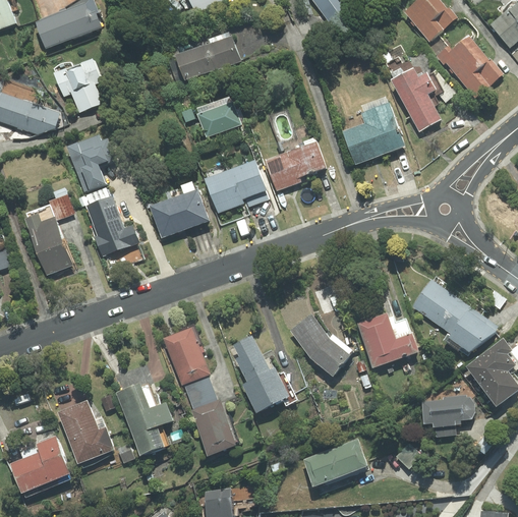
[(0,0),(0,29),(17,23),(8,0),(0,0)]
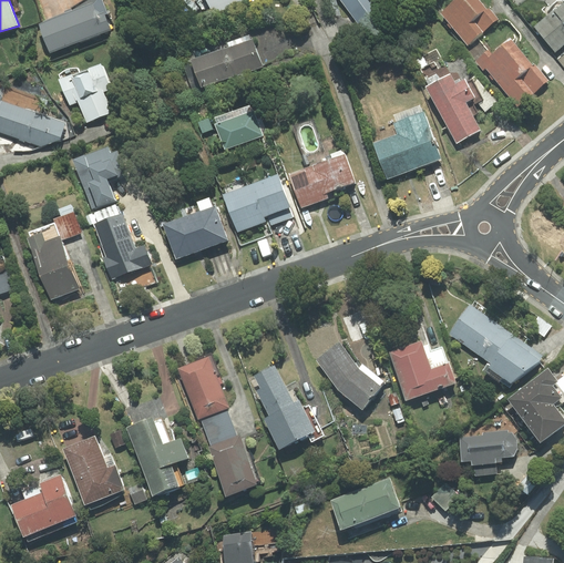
[(206,0),(212,13),(244,0),(206,0)]
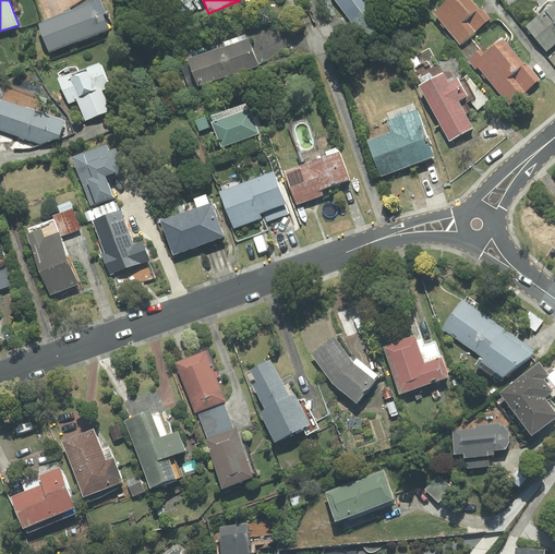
[(335,0),(360,32),(382,15),(369,0),(335,0)]
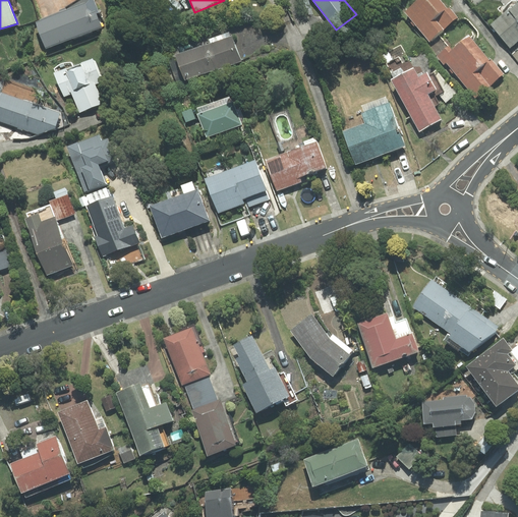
[(456,15),(446,2),(443,5),(439,0),(417,0),(404,10),(426,39),(456,15)]
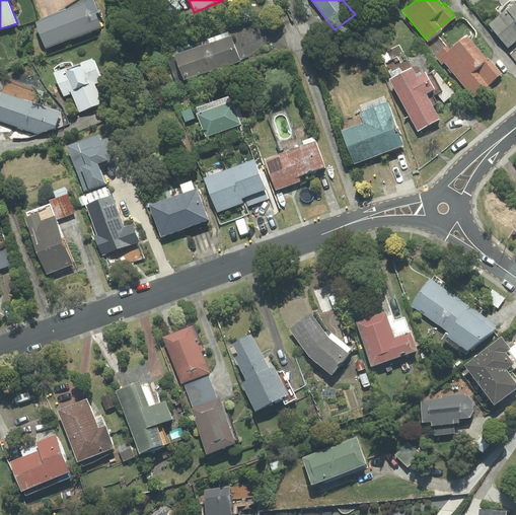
[(515,2),(488,24),(506,48),(515,40),(515,2)]
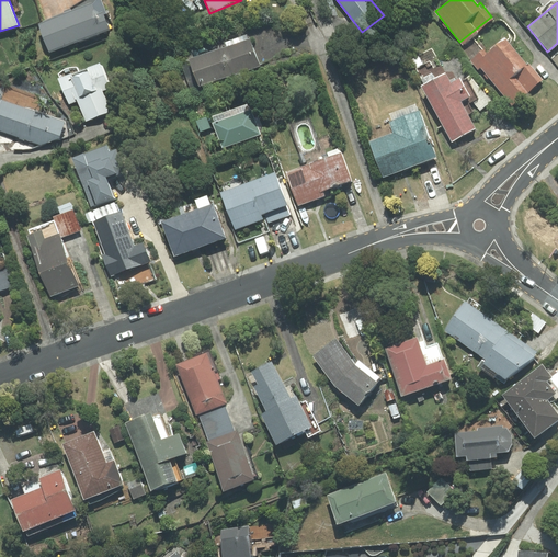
[(95,13),(93,4),(37,24),(47,53),(109,31),(102,12),(95,13)]
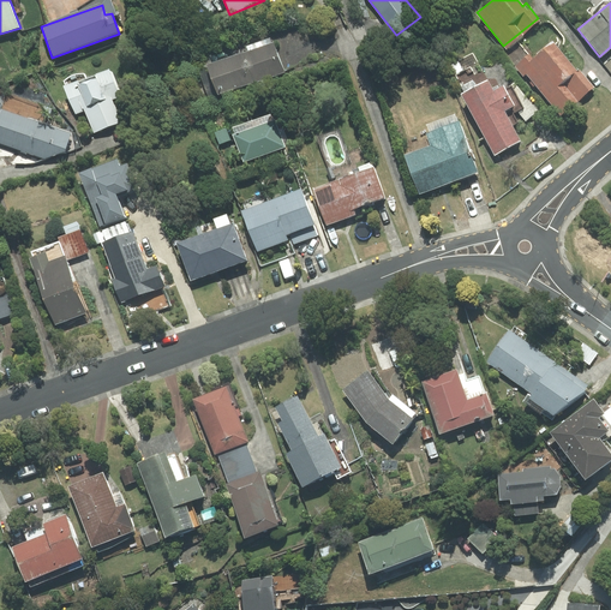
[(204,64),(215,96),(283,75),(273,42),(204,64)]
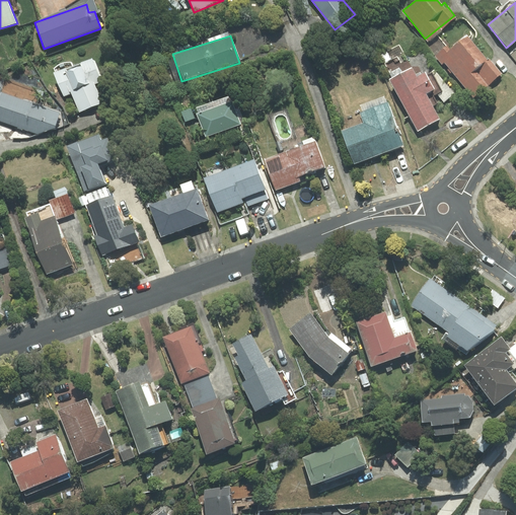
[(433,56),(441,66),(443,64),(471,98),(502,73),(489,56),(486,58),(466,35),(450,50),(446,45),(433,56)]
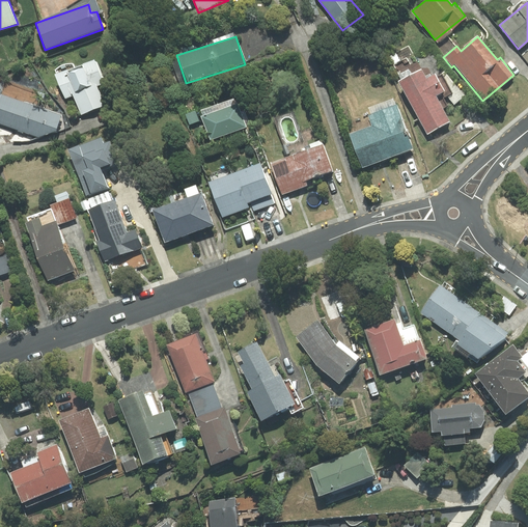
[(101,84),(90,62),(53,76),(63,98),(71,94),(81,114),(105,105),(95,87),(101,84)]
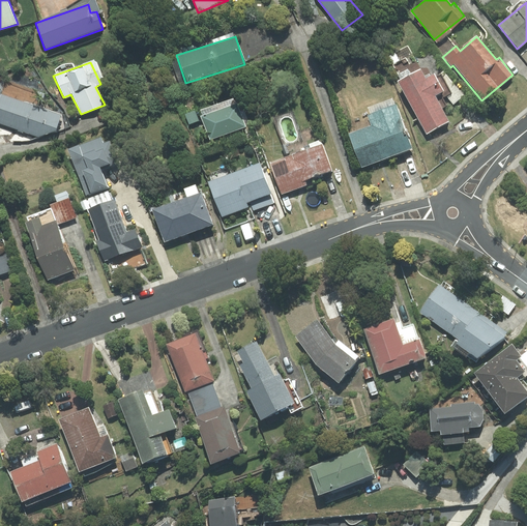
[(452,104),(463,92),(442,69),(426,77),(420,68),(399,81),(427,133),(448,121),(436,99),(446,94),(452,104)]
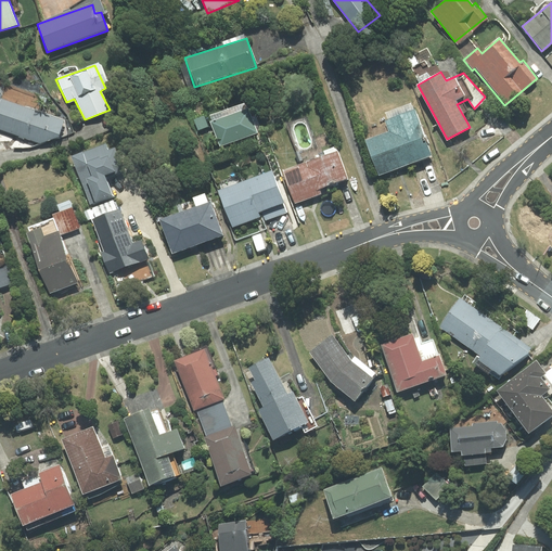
[(0,130),(37,143),(62,136),(67,120),(1,99),(0,102),(0,130)]
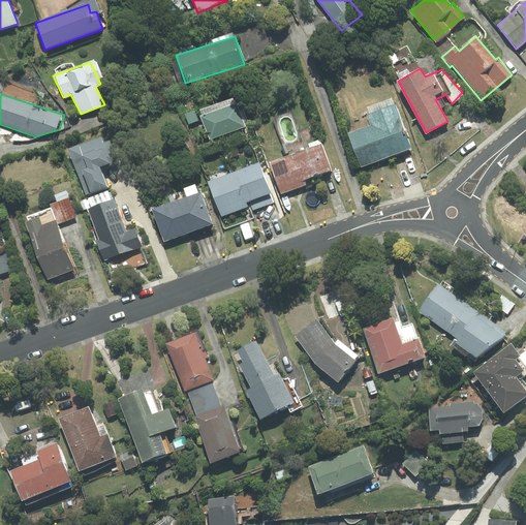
[(369,126),(347,133),(359,166),(408,149),(394,104),(365,114),(369,126)]
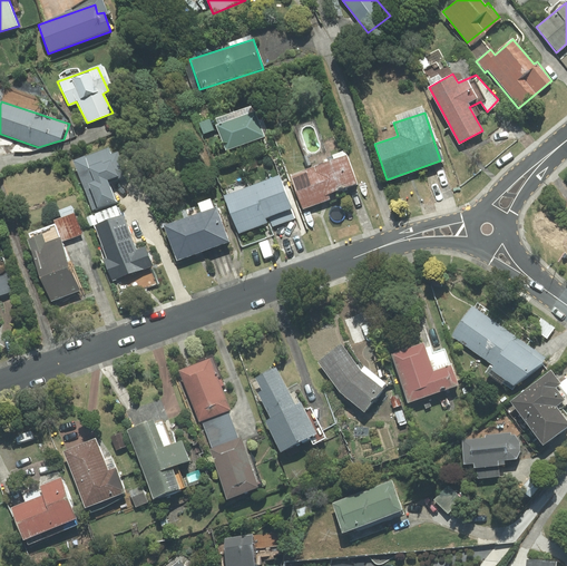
[(111,154),(109,148),(74,160),(86,195),(90,194),(96,210),(116,203),(108,182),(127,175),(119,152),(111,154)]
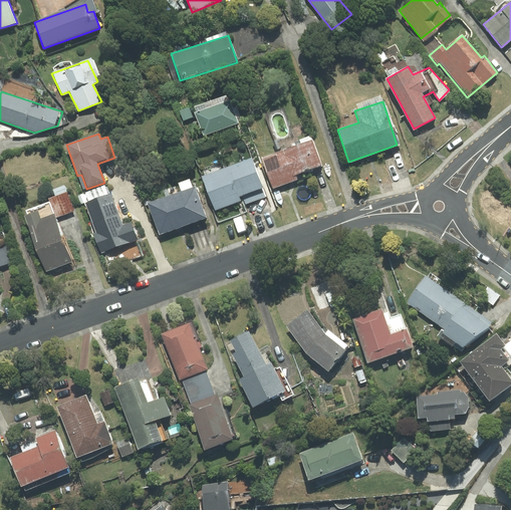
[(260,157),(260,158),(272,187),(297,177),(295,174),(316,166),(318,170),(323,168),(311,137),(260,157)]
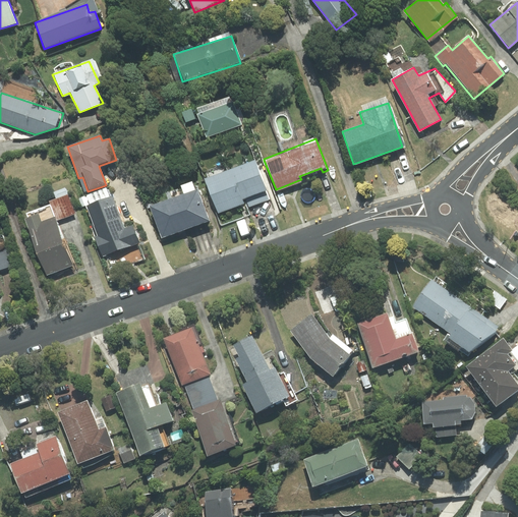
[(204,179),(217,213),(244,203),(243,199),(267,190),(255,160),(204,179)]
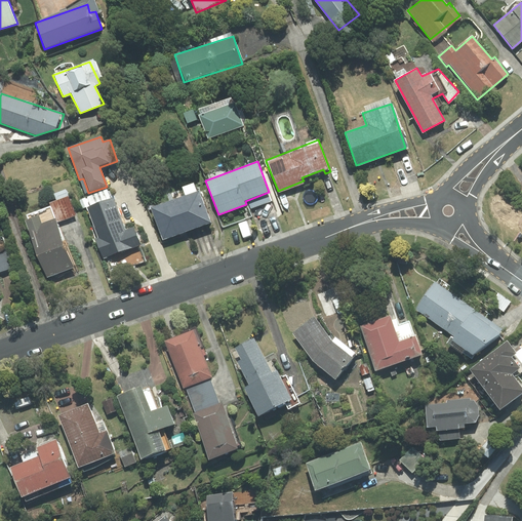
[(182,188),(184,196),(150,208),(161,240),(211,223),(199,190),(197,190),(195,183),(182,188)]
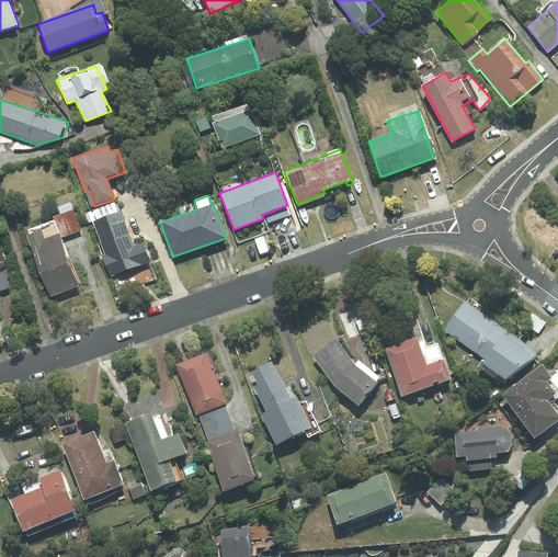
[(78,283),(58,236),(79,228),(68,201),(55,206),(58,213),(50,216),(50,218),(52,219),(22,231),(49,295),(78,283)]
